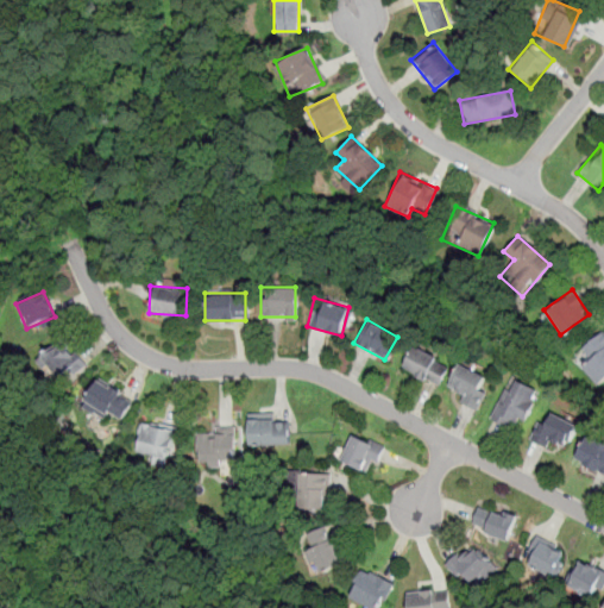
[(597,386),(603,380),(603,338),(599,332),(573,352),(597,386)]
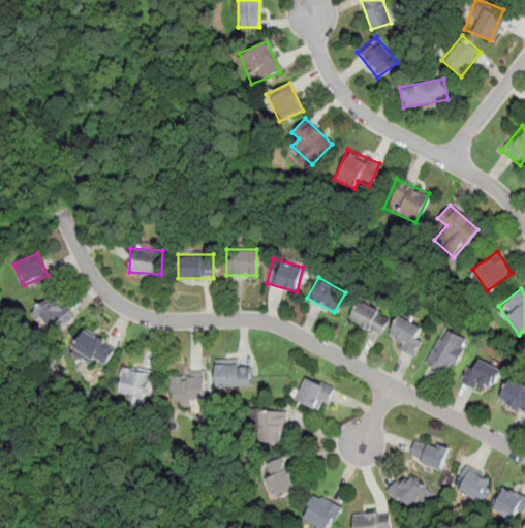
[(71,315),(54,292),(32,310),(51,333),(71,315)]
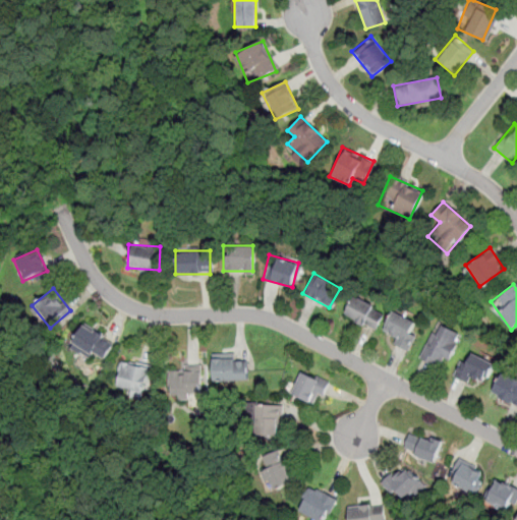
[(341,314),(372,331),(383,311),(352,294),(341,314)]
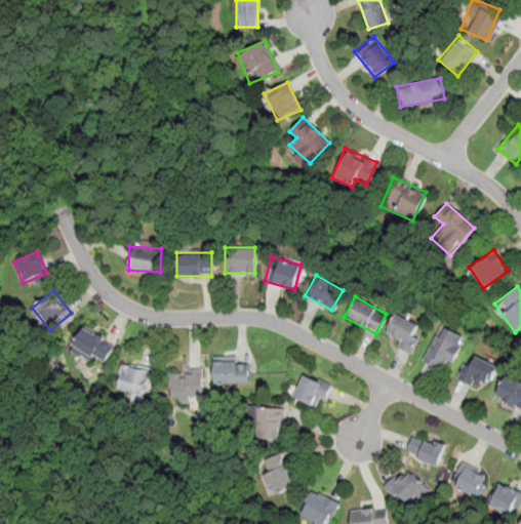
[(418,328),(394,314),(383,333),(407,349),(418,328)]
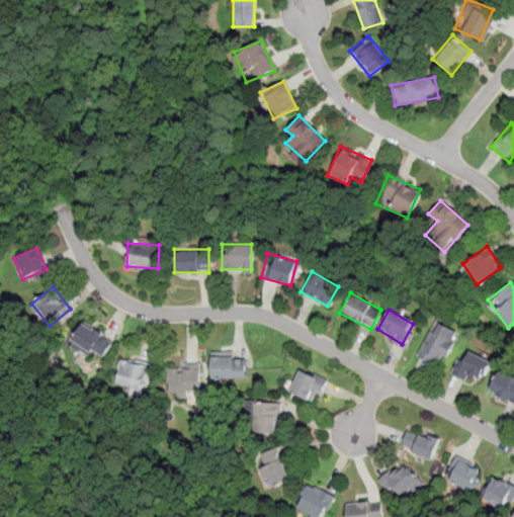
[(101,355),(112,339),(83,319),(68,342),(88,355),(93,349),(101,355)]
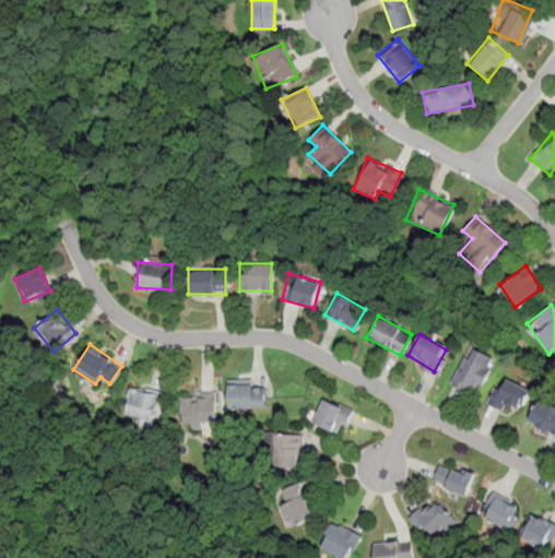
[(469,344),(449,382),(464,392),(468,384),(472,388),(474,382),(480,386),(493,357),(469,344)]
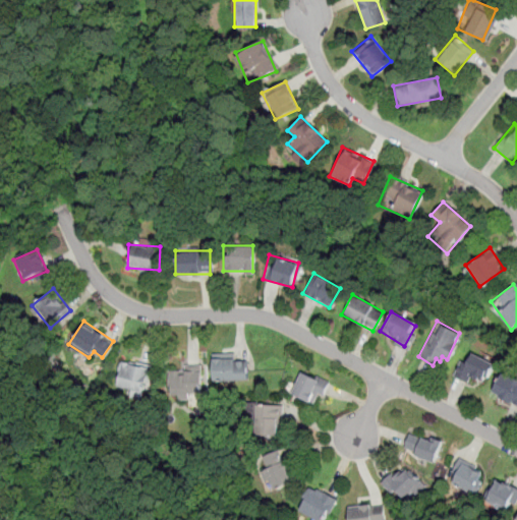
[(471,376),(483,381),(492,361),(471,353),(467,361),(459,358),(451,376),(468,384),(471,376)]
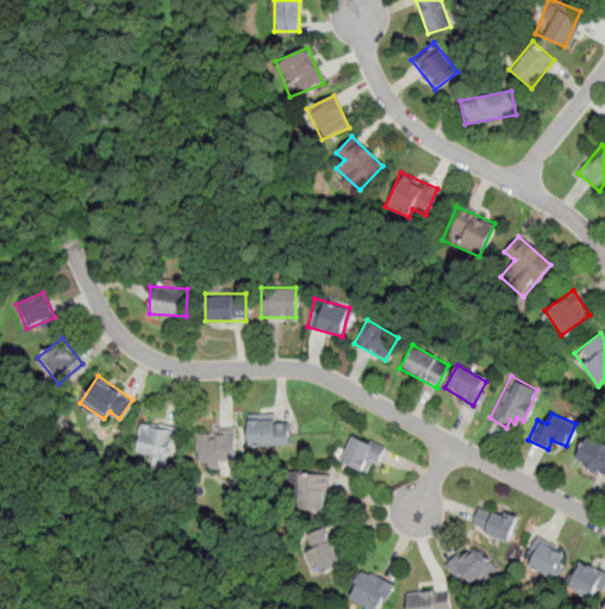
[(287,418),(247,418),(247,443),(287,443),(287,418)]
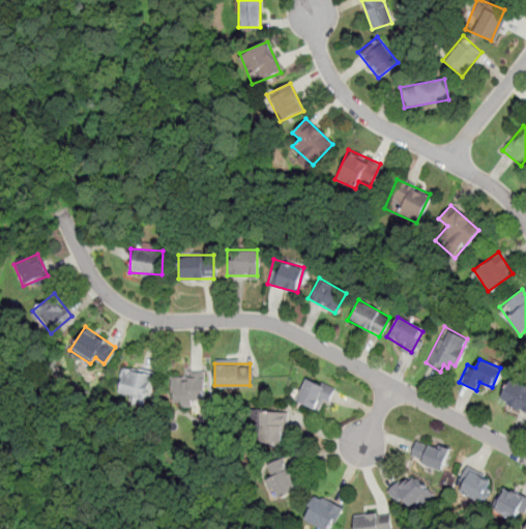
[(117,393),(145,397),(149,370),(121,365),(117,393)]
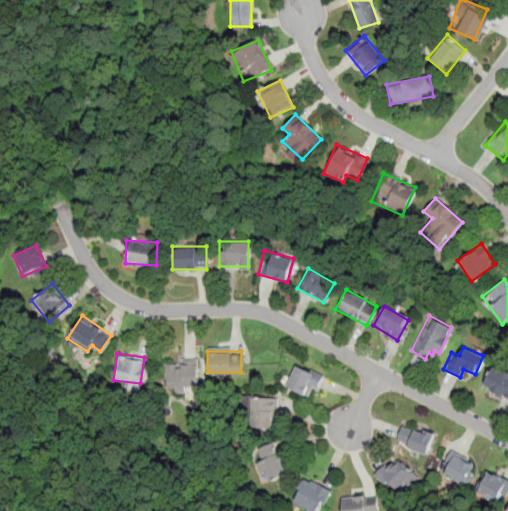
[(195,388),(196,360),(164,359),(163,387),(195,388)]
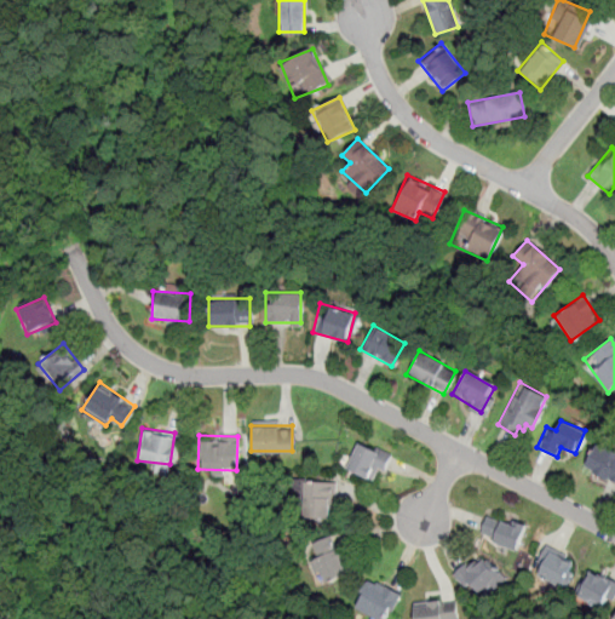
[(373,468),(381,471),(390,453),(356,440),(344,468),(368,479),(373,468)]
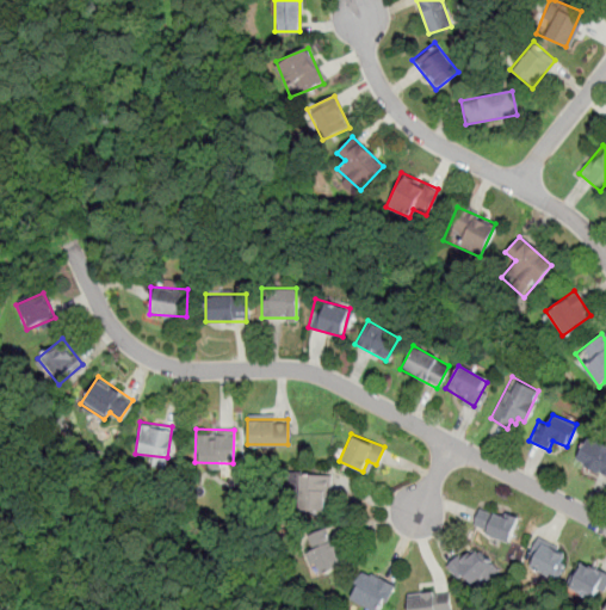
[(573,461),(605,475),(605,444),(585,436),(573,461)]
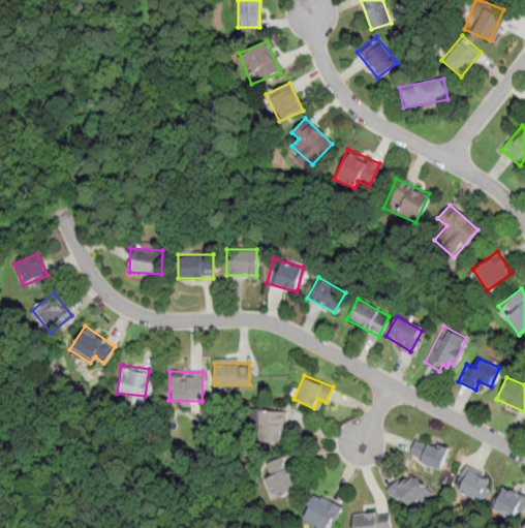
[(255,410),(255,442),(282,442),(282,410),(255,410)]
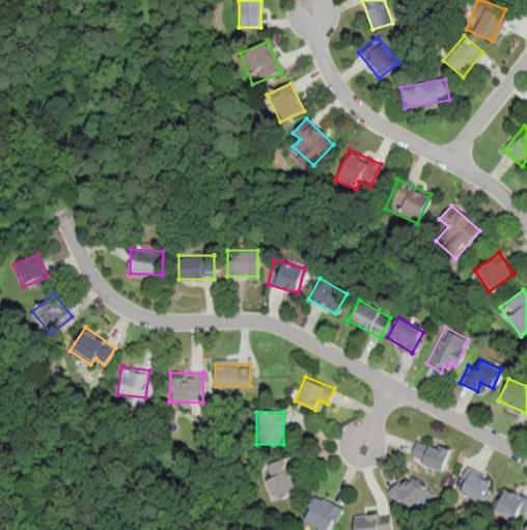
[(409,461),(441,470),(448,449),(415,439),(409,461)]
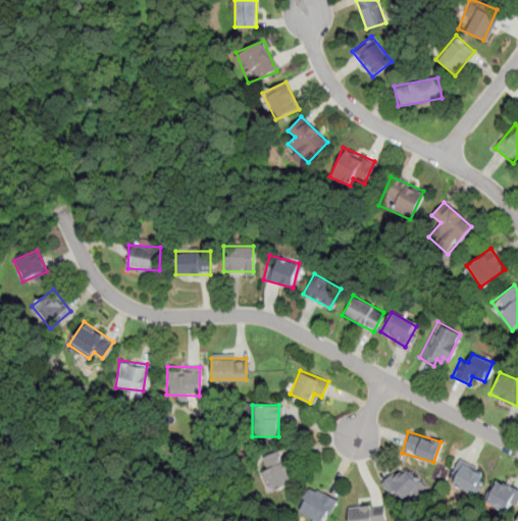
[(292,481),(278,451),(258,460),(271,490),(292,481)]
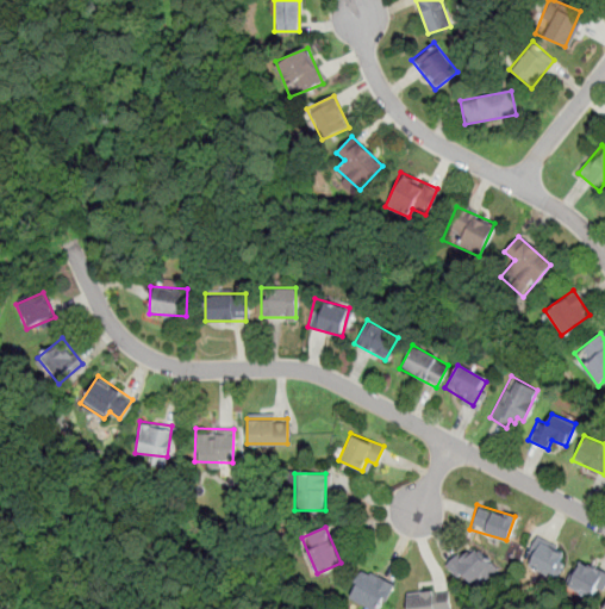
[(523,566),(553,579),(563,553),(535,540),(523,566)]
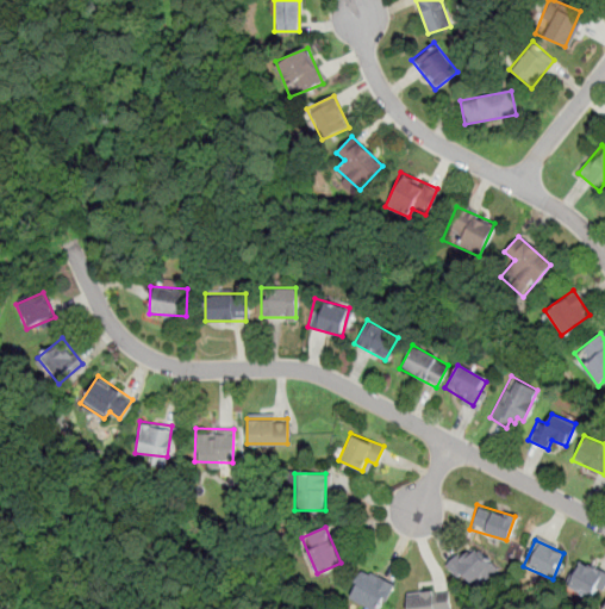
[(469,588),(492,565),(471,544),(448,566),(469,588)]
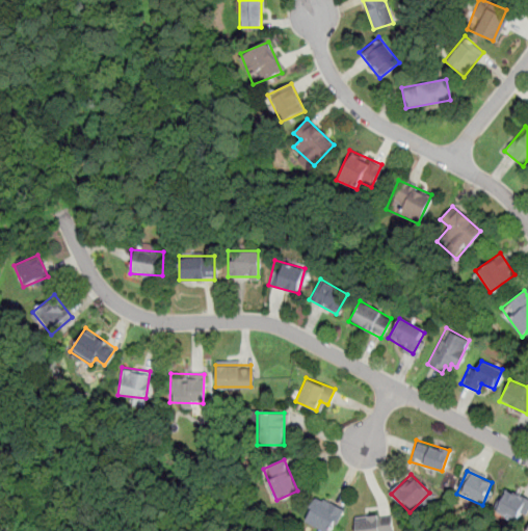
[(518,524),(527,504),(527,499),(504,486),(492,509),(518,524)]
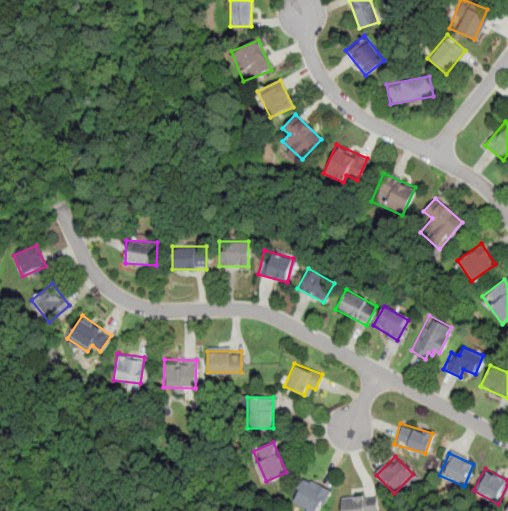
[(307,510),(317,510),(329,490),(302,476),(289,501),(307,510)]
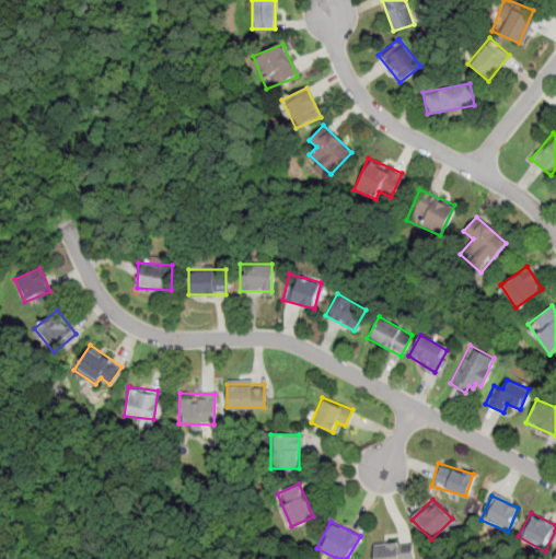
[(372,558),(410,558),(410,543),(372,542),(372,558)]
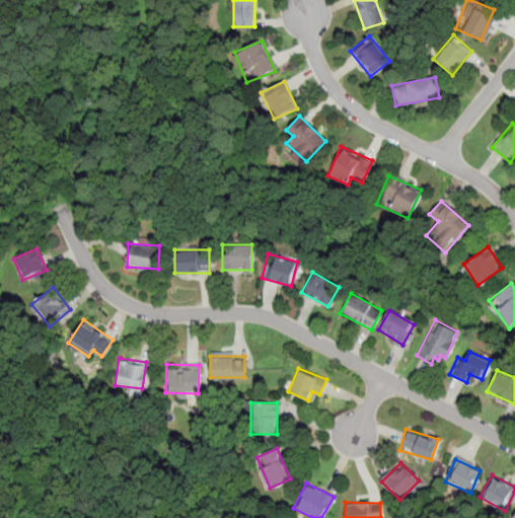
All buildings are outlined.
